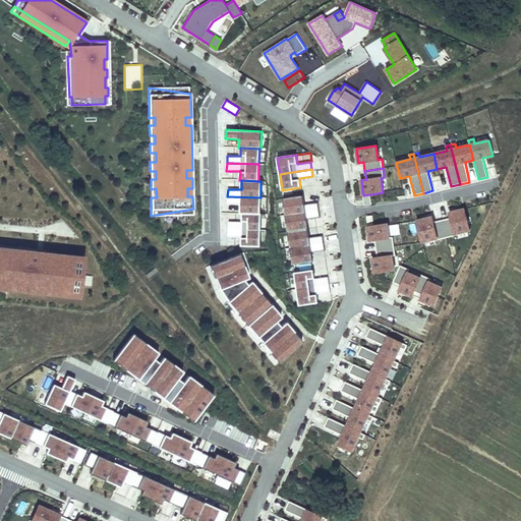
[(363,195),(364,206),(371,205),(370,194),(363,195)]
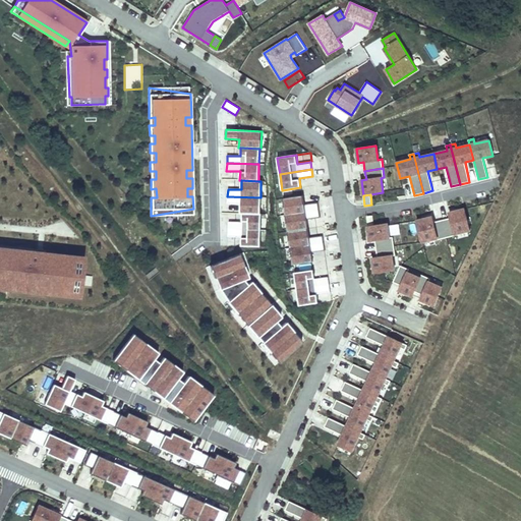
[(303,195),(283,198),(286,215),(319,210),(317,203),(304,205),(303,195)]
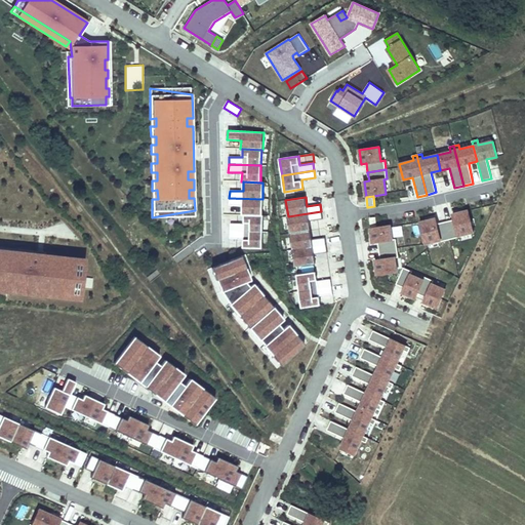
[(229,198),(229,205),(242,206),(242,215),(244,215),(261,216),(263,199),(229,198)]
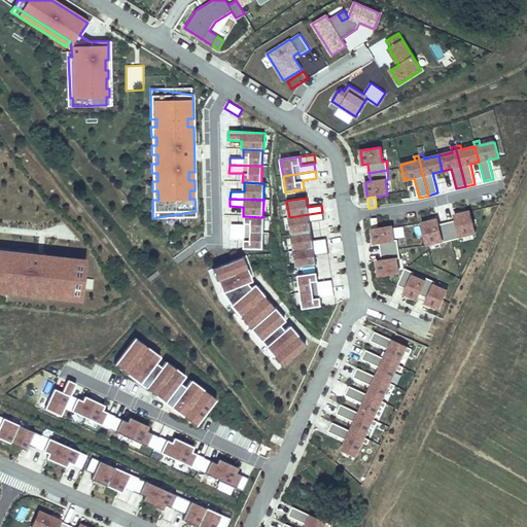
[(469,211),(454,215),(456,220),(447,222),(451,240),(460,238),(460,237),(476,233),(469,211)]
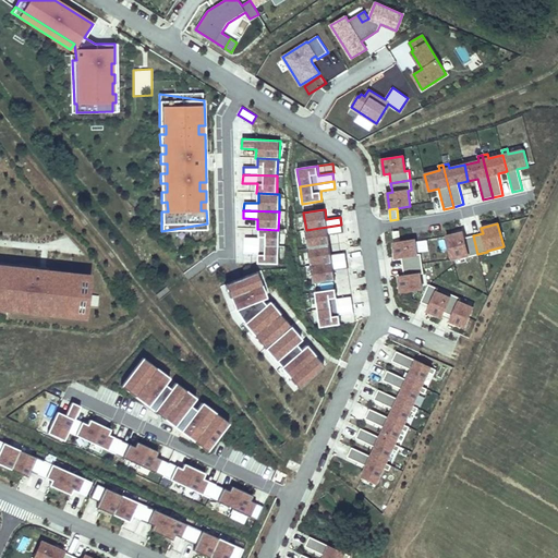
[(306,230),(308,247),(330,245),(328,235),(342,233),(341,225),(306,230)]
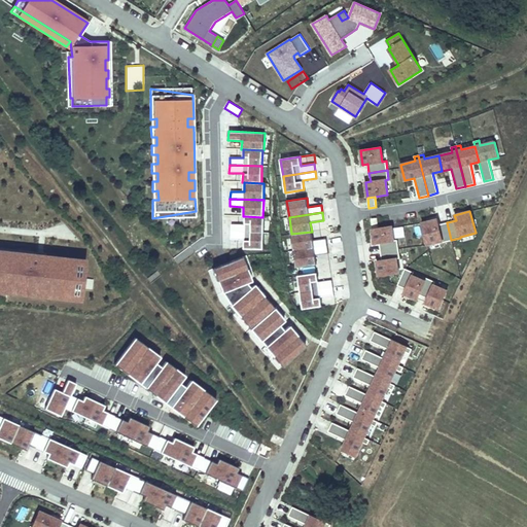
[(245,224),(231,224),(231,232),(264,233),(264,217),(262,217),(245,216),(245,224)]
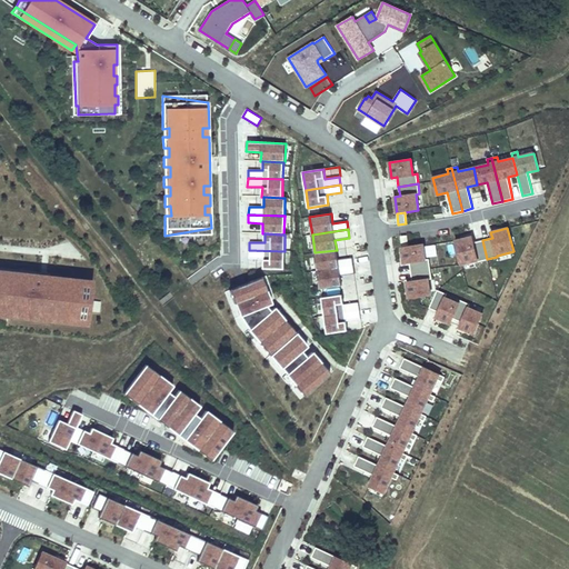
[(472,237),(456,241),(461,265),(477,260),(478,262),(487,259),(482,240),(473,242),(472,237)]
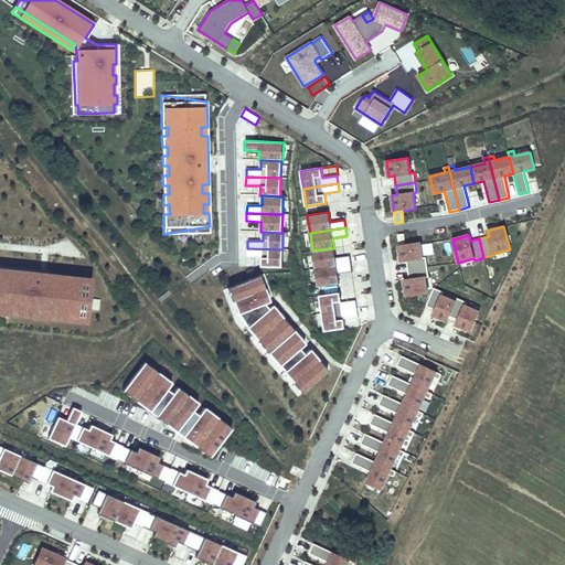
[(420,243),(398,245),(401,262),(406,260),(407,270),(427,267),(426,257),(423,257),(420,243)]
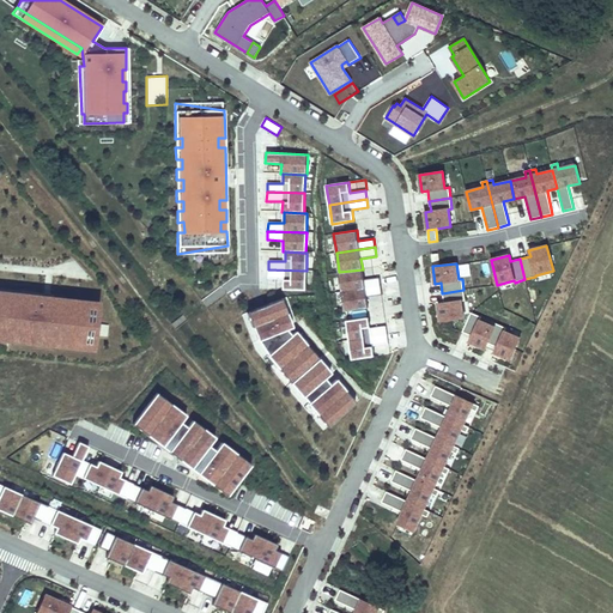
[(268,269),(268,279),(284,279),(284,290),(305,291),(307,271),(268,269)]
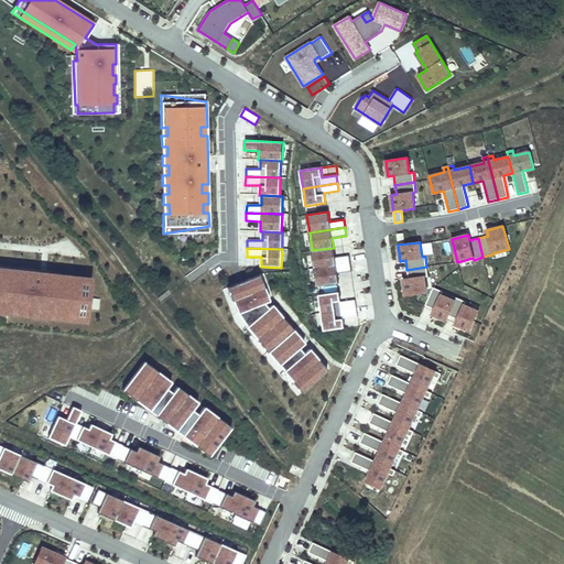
[(312,250),(315,269),(350,263),(349,256),(335,258),(334,248),(312,250)]
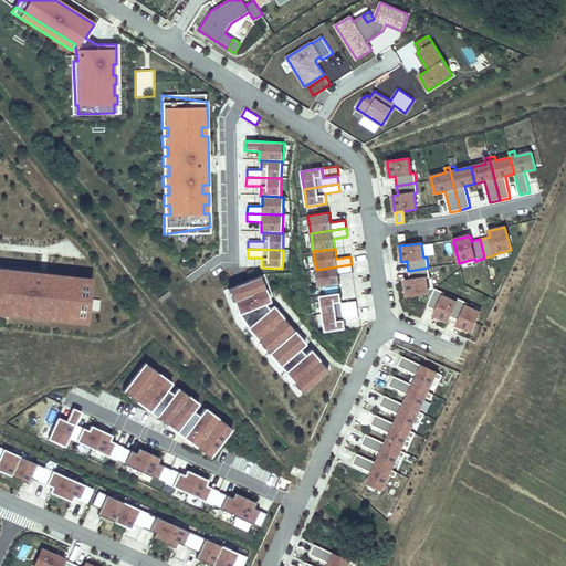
[(316,270),(318,287),(339,284),(338,274),(353,272),(352,264),(316,270)]
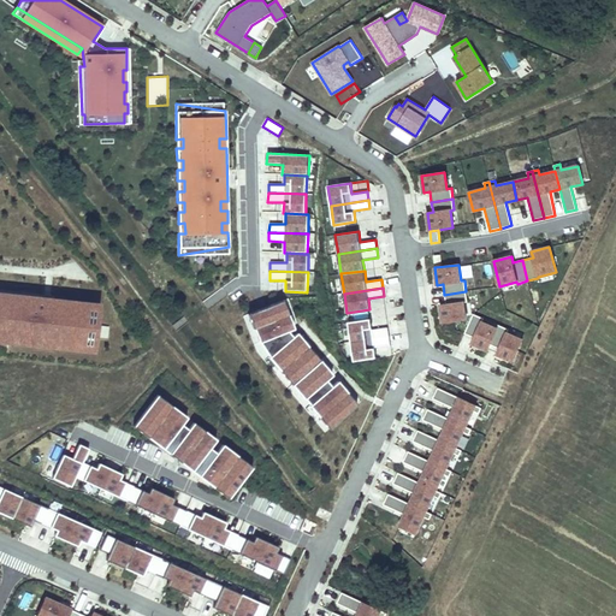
[(440,306),(443,323),(466,319),(463,302),(467,302),(466,291),(444,295),(446,304),(440,306)]
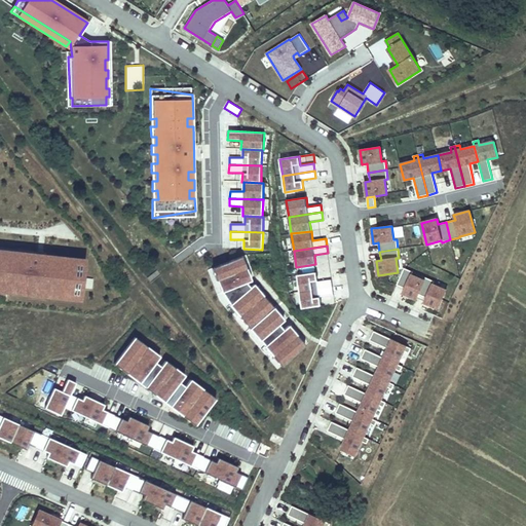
[(0,251),(0,307),(3,308),(4,292),(79,299),(82,259),(0,251)]
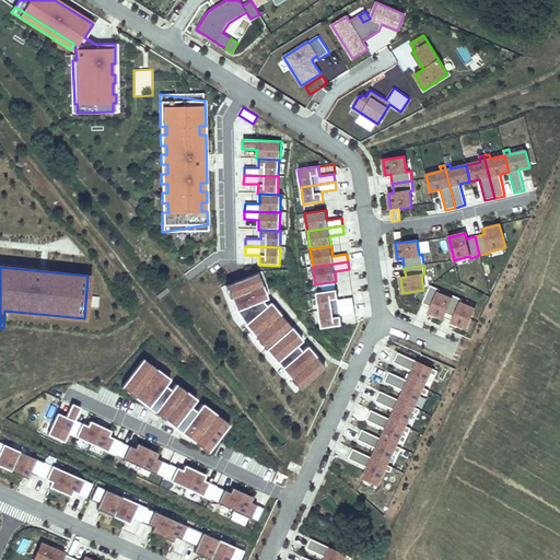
[(257,273),(224,286),(230,300),(236,298),(241,308),(260,302),(256,290),(263,288),(257,273)]
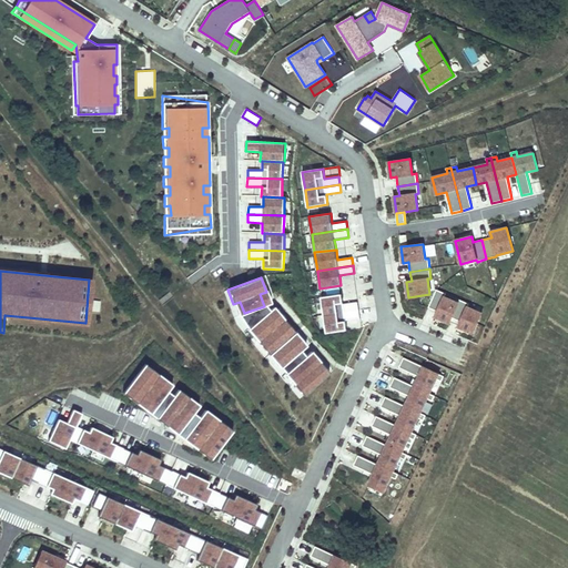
[(436,290),(428,307),(437,312),(435,316),(449,323),(458,303),(445,297),(446,294),(436,290)]
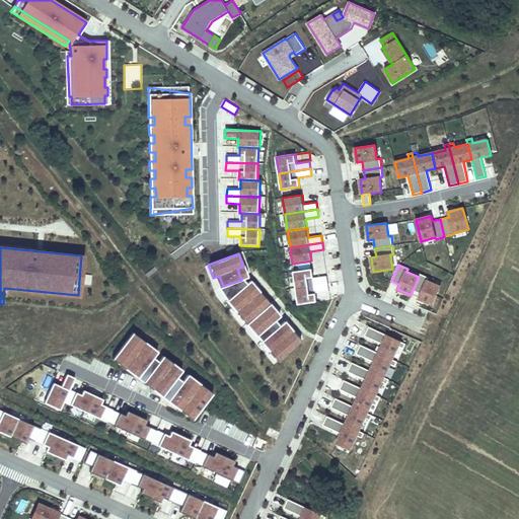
[(218,289),(218,288),(226,300),(226,301),(235,312),(236,311),(232,306),(235,304),(229,298),(245,284),(242,279),(247,277),(243,267),(237,269),(241,280),(223,286),(219,276),(213,278),(218,289)]
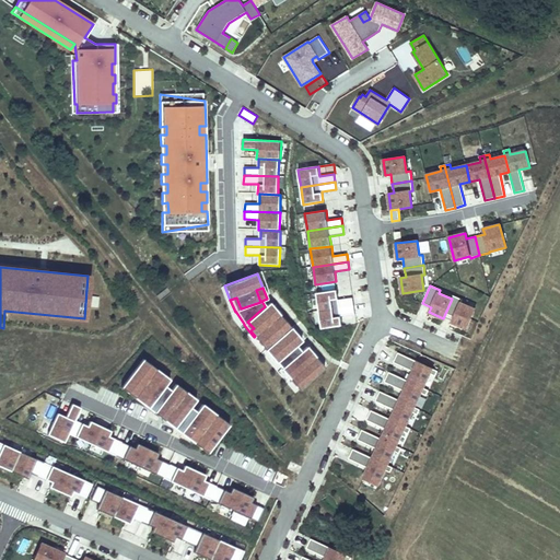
[(317,293),(319,311),(353,306),(352,298),(338,300),(337,290),(317,293)]
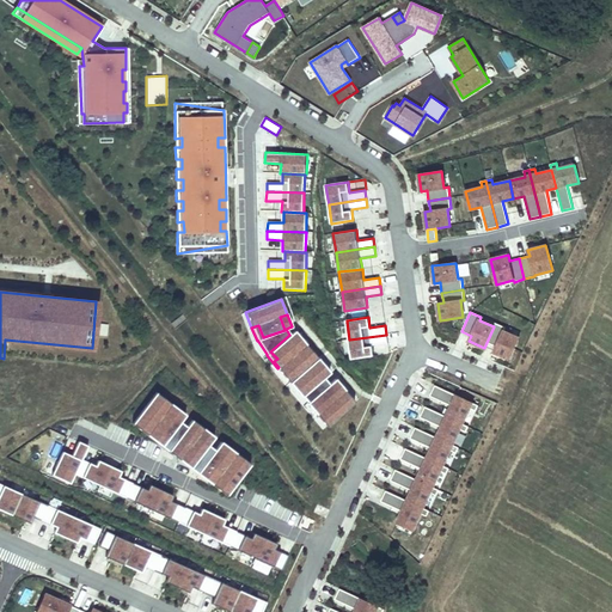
[(506,328),(495,323),(494,326),(487,342),(496,347),(494,353),(509,359),(519,337),(503,331),(506,328)]
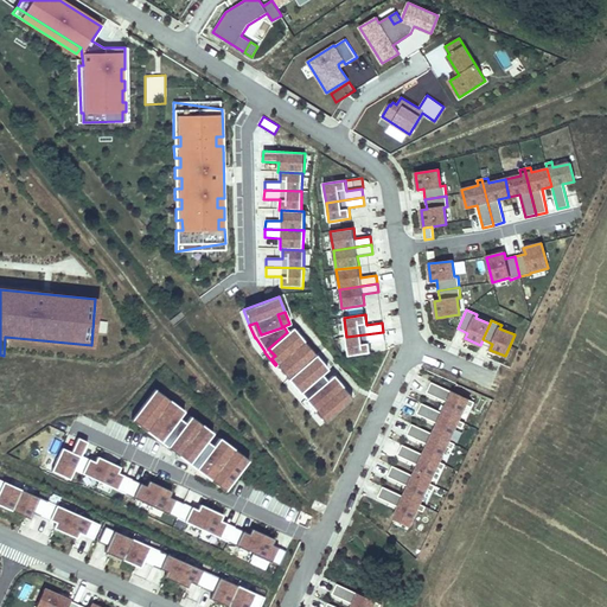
[(304,342),(292,328),(287,332),(294,339),(296,337),(301,343),(304,342)]
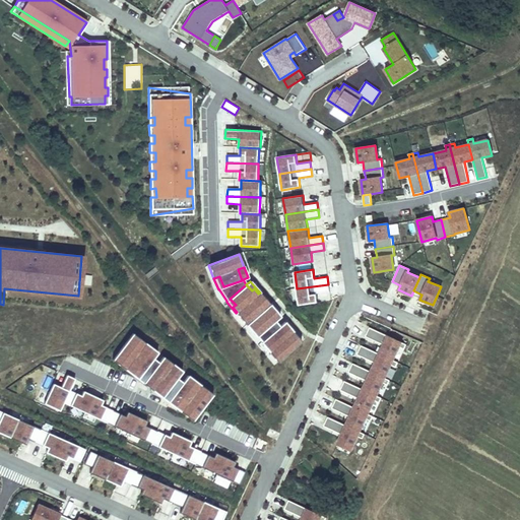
[(246,284),(230,299),(236,305),(233,307),(237,312),(236,313),(246,325),(250,321),(260,333),(275,321),(280,317),(260,293),(258,294),(254,288),(252,290),(246,284)]
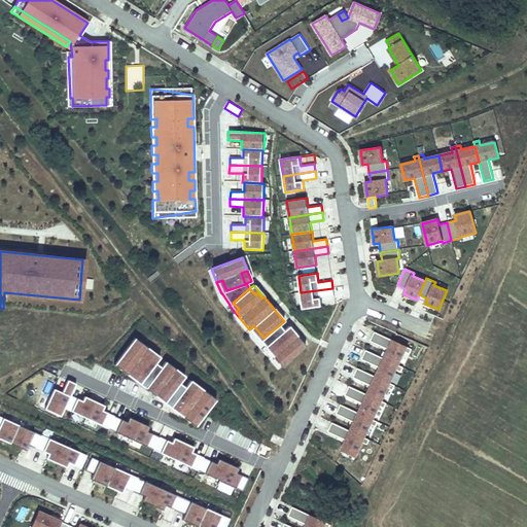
[(301,292),(303,309),(322,307),(320,297),(334,295),(332,288),(301,292)]
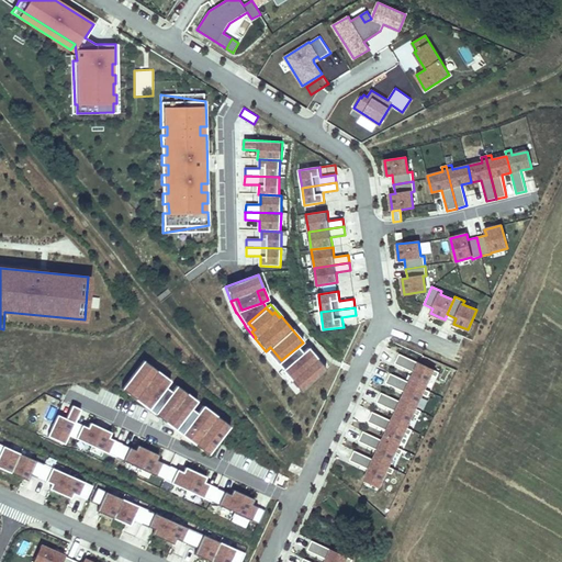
[(266,351),(277,364),(278,364),(290,381),(295,377),(287,366),(302,352),(298,347),(281,360),(270,347),(266,351)]
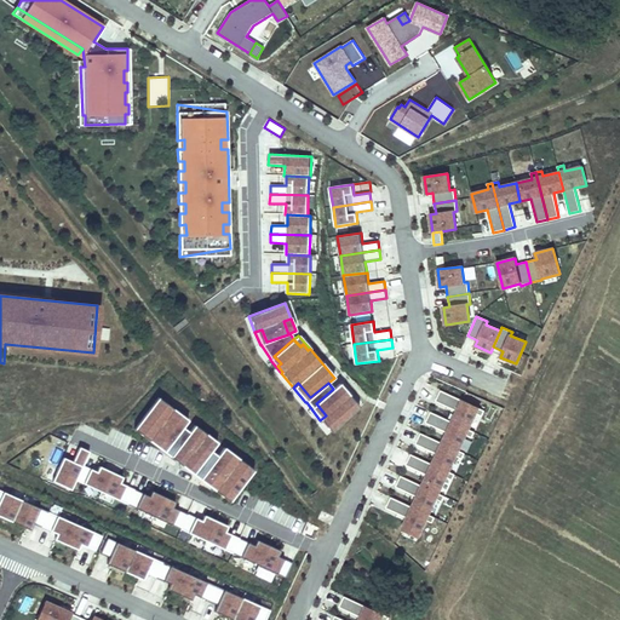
[(349,395),(339,384),(334,389),(344,400),(349,395)]
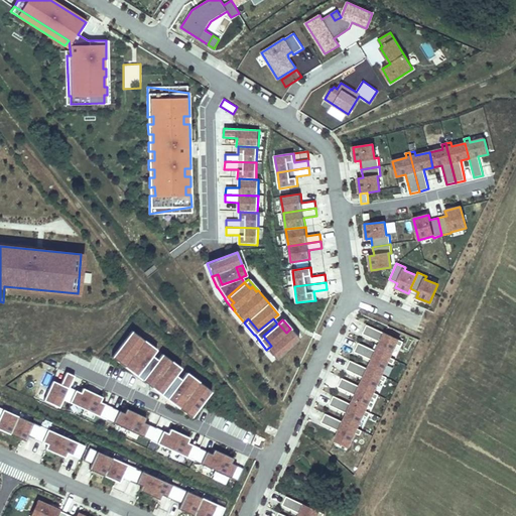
[(277,324),(263,336),(271,346),(266,350),(275,360),(299,340),(290,329),(286,333),(278,324),(277,324)]
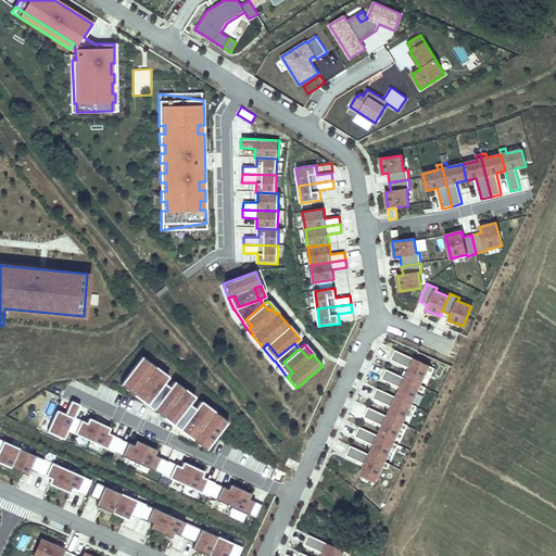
[(434,368),(395,350),(391,359),(411,369),(405,378),(420,386),(427,371),(432,374),(434,368)]
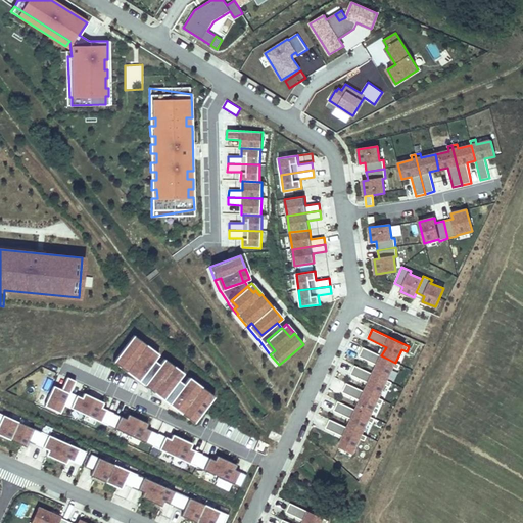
[(133,335),(112,362),(114,364),(121,357),(123,358),(132,345),(130,344),(135,337),(133,335)]
